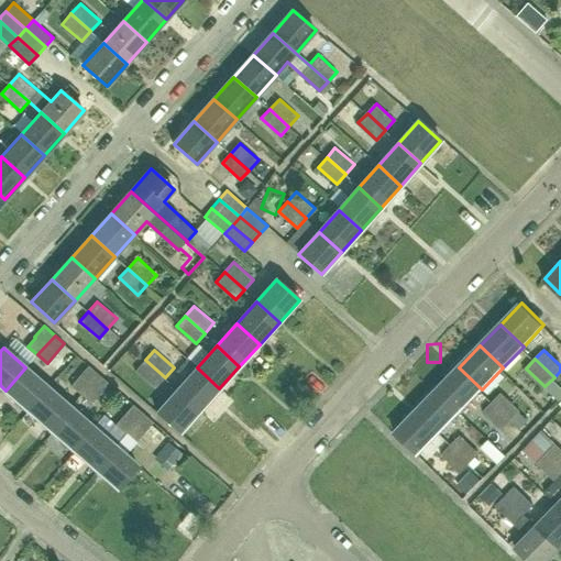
[(145,360),(136,370),(156,387),(165,377),(145,360)]
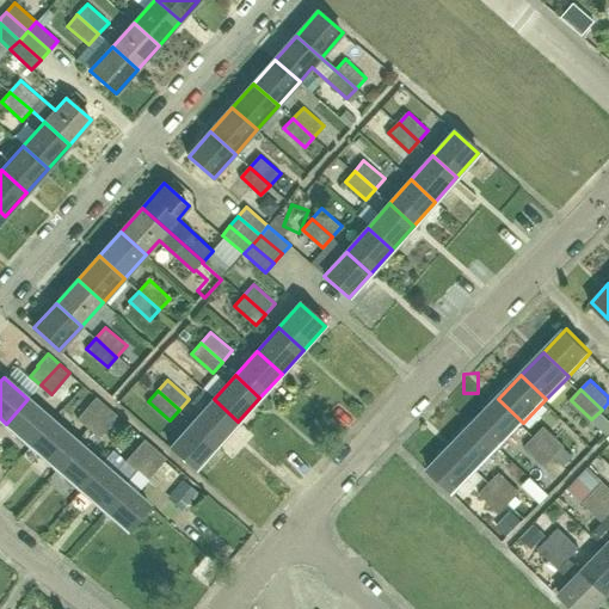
[(90,428),(108,406),(97,397),(79,419),(90,428)]
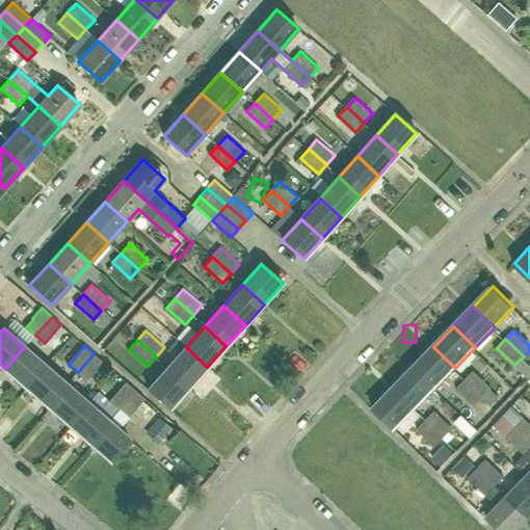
[(26,388),(46,366),(24,347),(5,369),(26,388)]
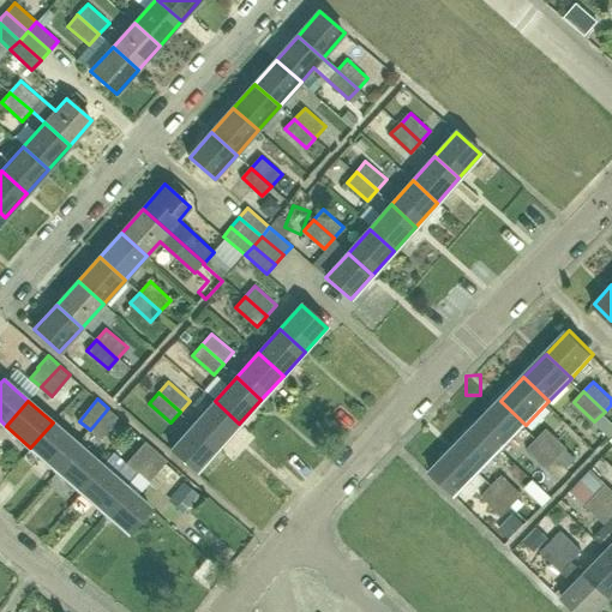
[(193,425),(217,448),(239,424),(215,401),(193,425)]
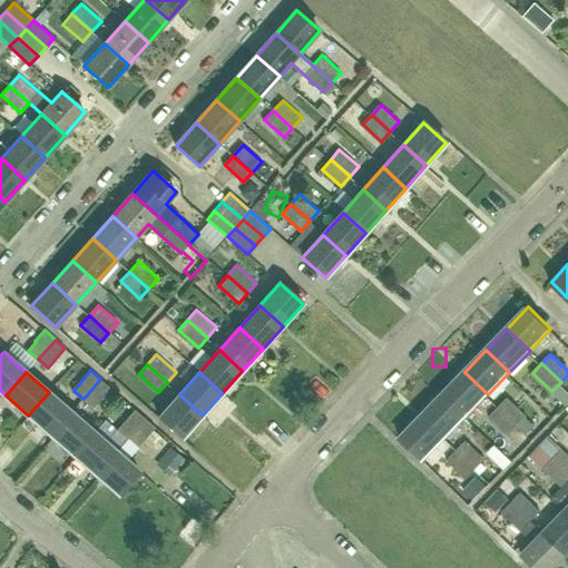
[(444,394),(467,415),(488,394),(464,372),(444,394)]
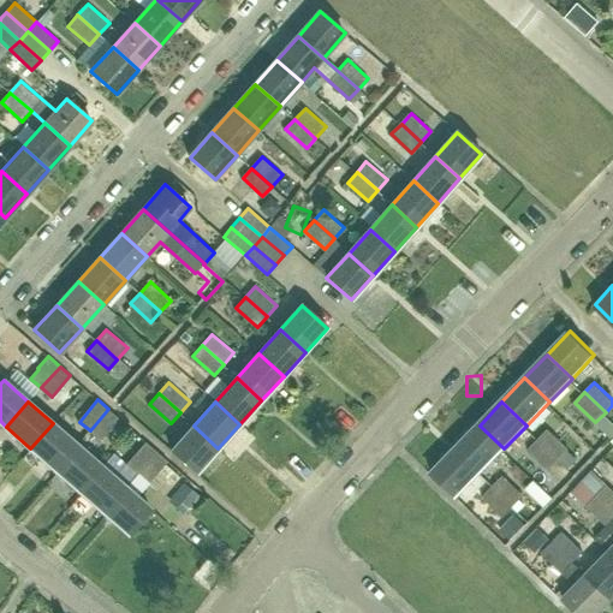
[(90,430),(101,440),(119,418),(108,409),(90,430)]
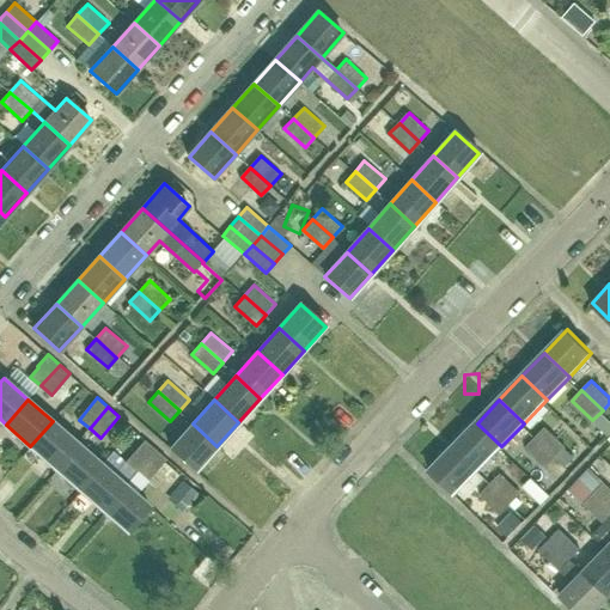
[(54,468),(77,441),(53,421),(30,446),(54,468)]
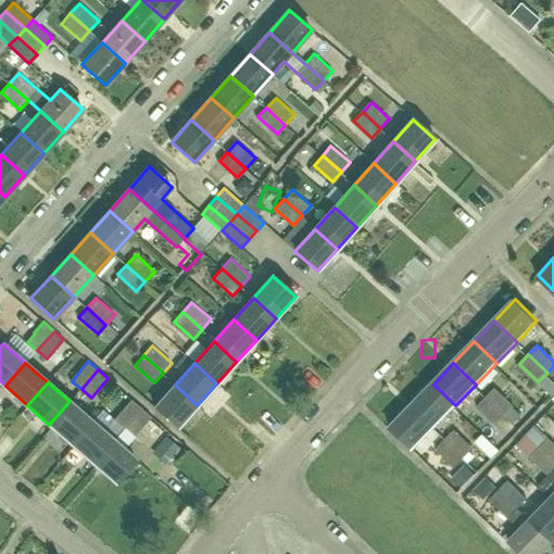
[(177,427),(197,405),(175,385),(155,407),(177,427)]
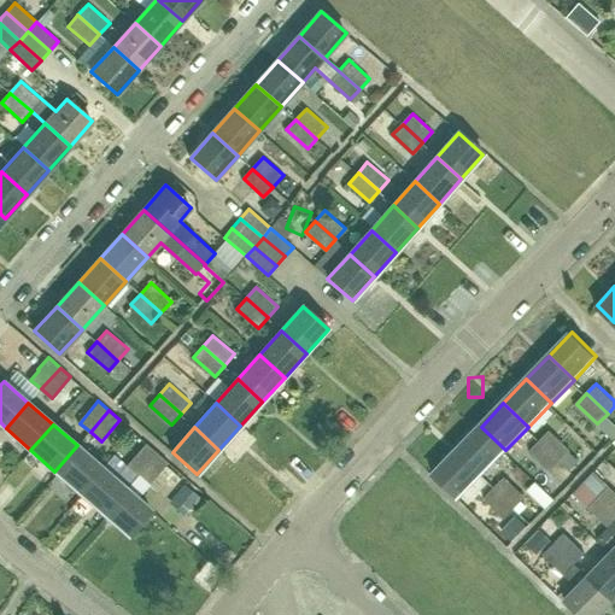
[(458,450),(482,474),(505,450),(481,427),(458,450)]
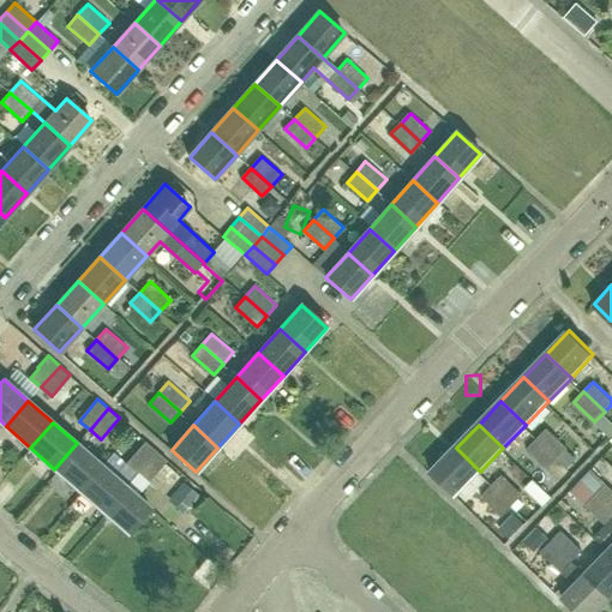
[(569,448),(549,429),(539,438),(558,457),(569,448)]
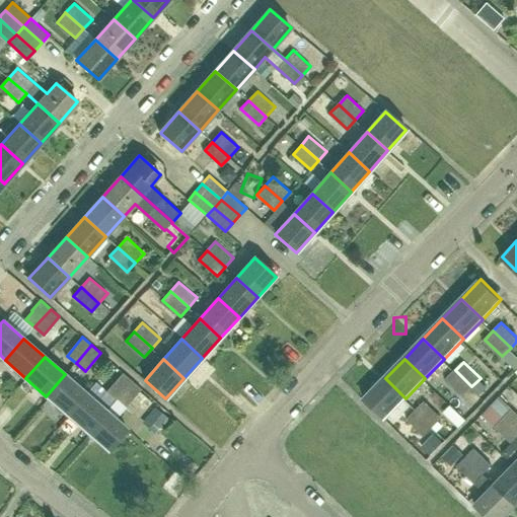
[(455,370),(447,379),(463,395),(471,386),(455,370)]
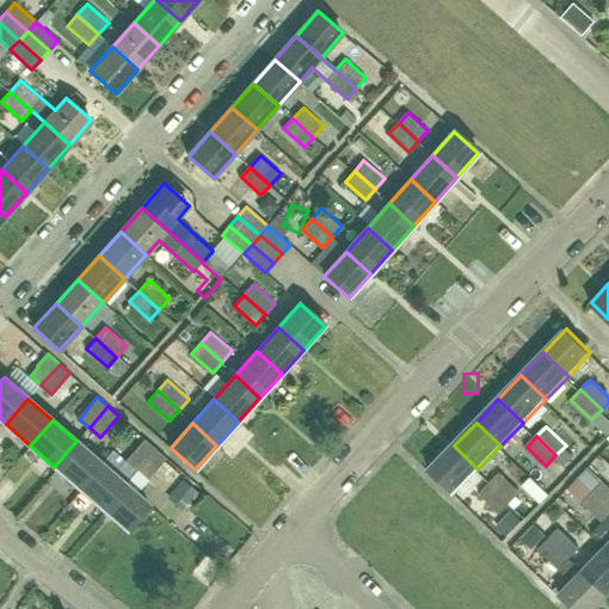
[(155,448),(146,438),(127,459),(136,468),(155,448)]
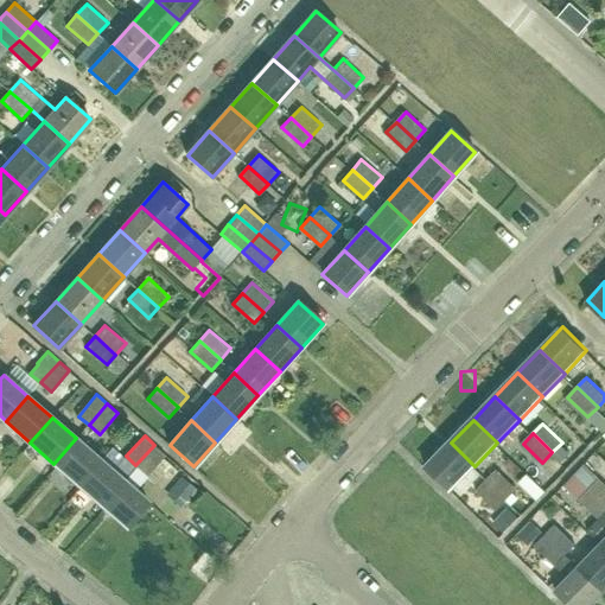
[(100,459),(76,438),(53,464),(78,484),(100,459)]
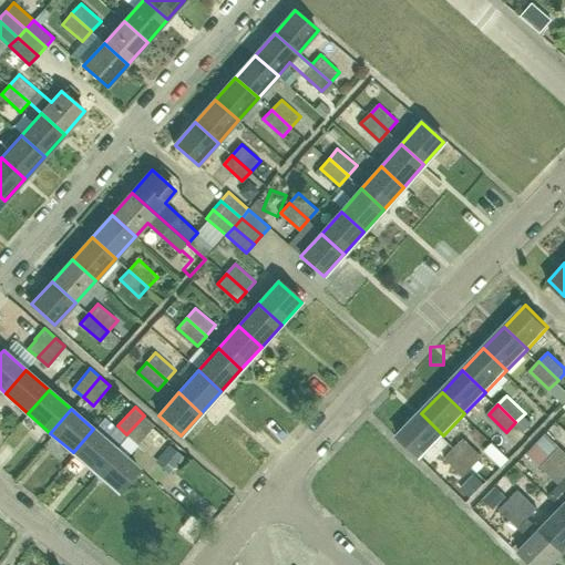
[(422,458),(443,435),(421,413),(400,435),(422,458)]
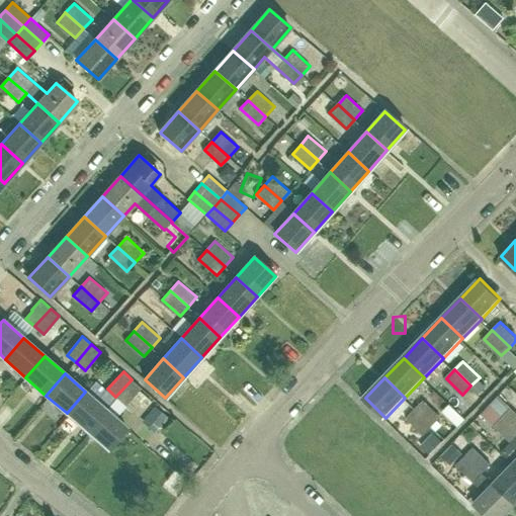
[(132,379),(115,397),(124,406),(142,389),(132,379)]
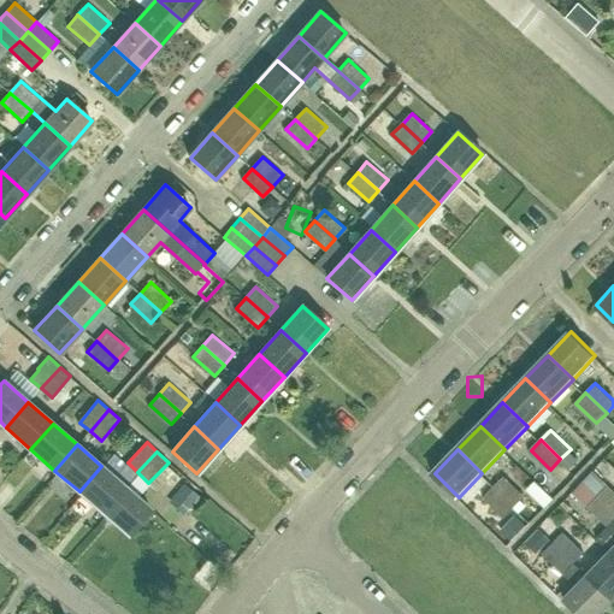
[(80,491),(104,513),(127,488),(101,466),(80,491)]
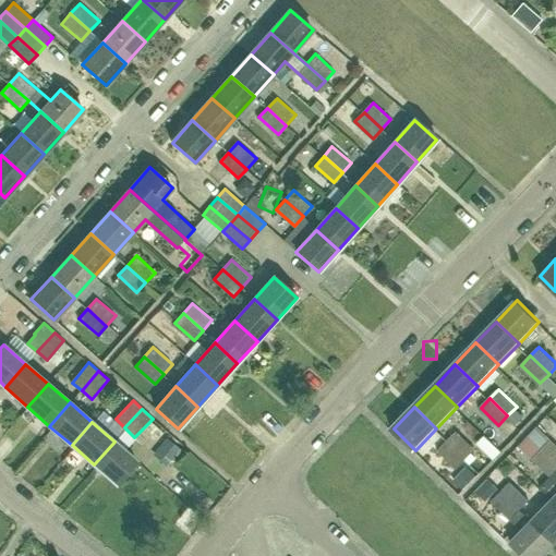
[(530,435),(555,460),(555,440),(553,438),(539,425),(530,435)]
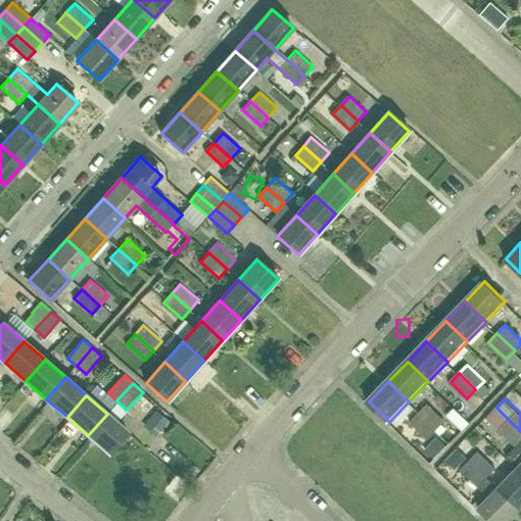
[(428,404),(420,413),(437,429),(445,421),(428,404)]
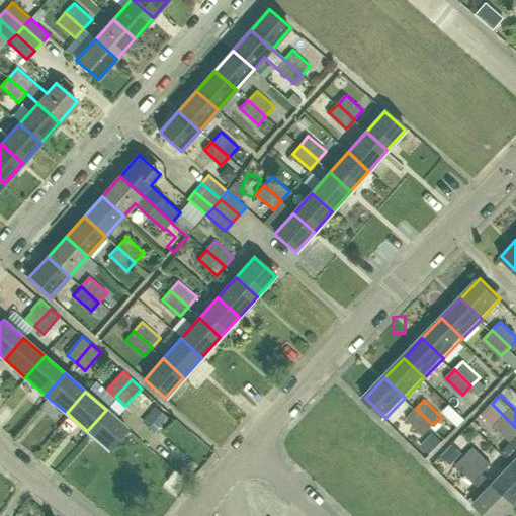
[(515,427),(492,404),(483,413),(495,426),(513,442),(515,439),(515,427)]
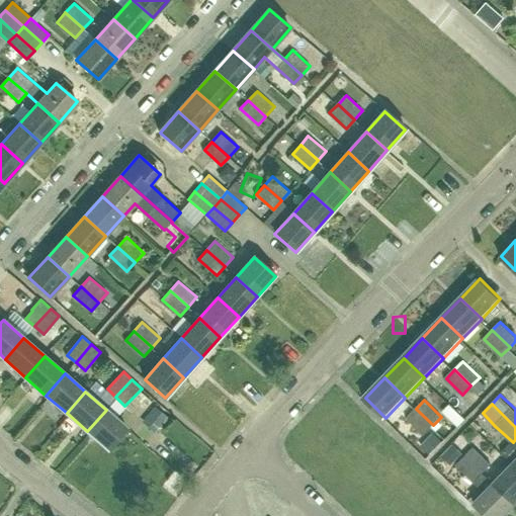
[(416,409),(408,417),(425,434),(433,425),(416,409)]
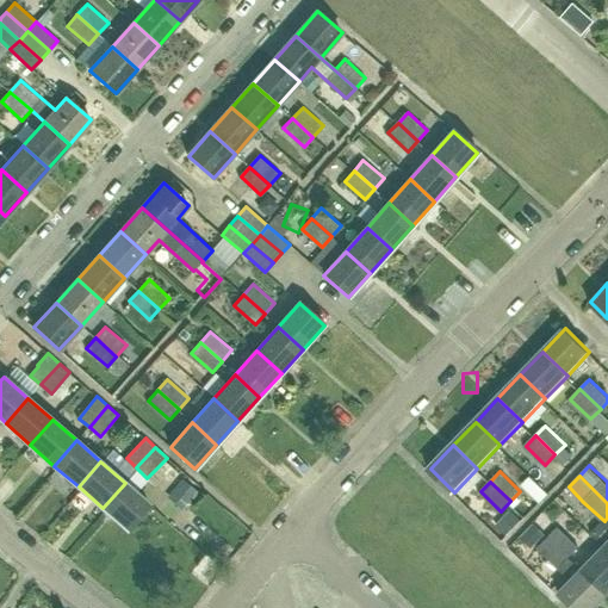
[(149,504),(125,483),(103,508),(126,529),(149,504)]
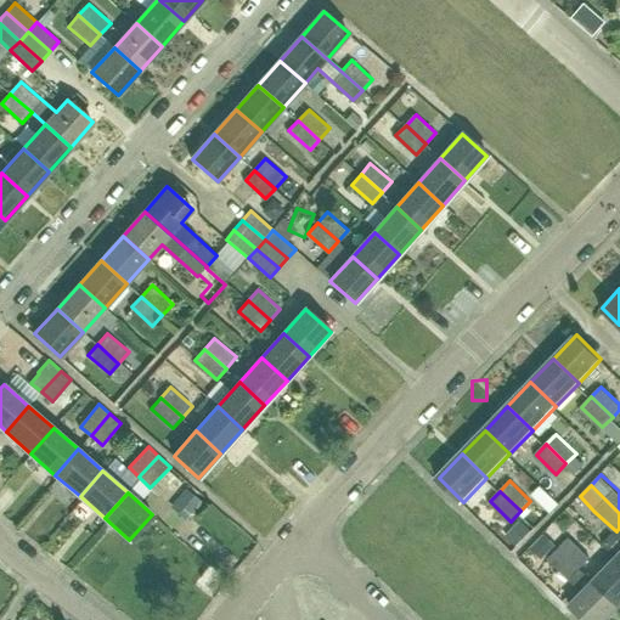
[(528,522),(511,539),(518,546),(534,529),(528,522)]
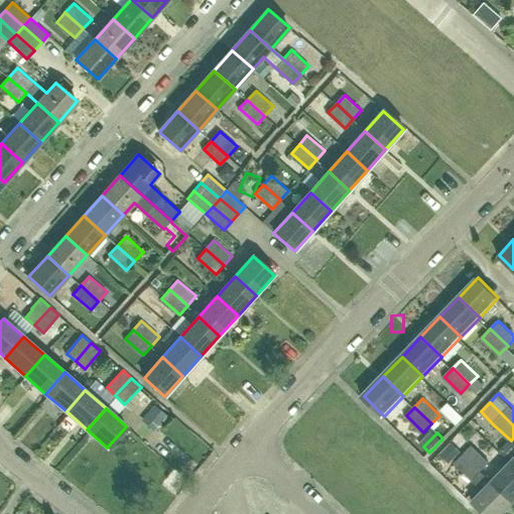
[(474,445),(465,454),(482,471),(490,462),(474,445)]
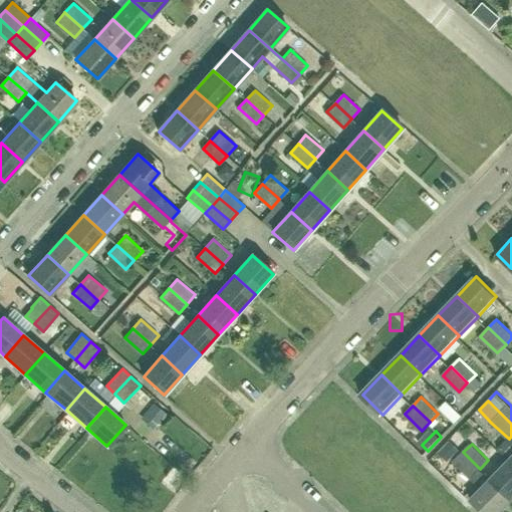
[(491,479),(480,469),(463,452),(455,461),(483,488),(472,499),(485,511),(499,511),(511,500),(511,498),(491,479)]
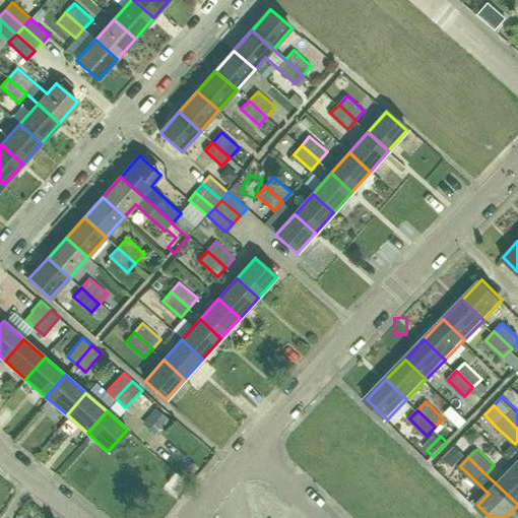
[(517,466),(516,465),(497,484),(517,504),(517,466)]
